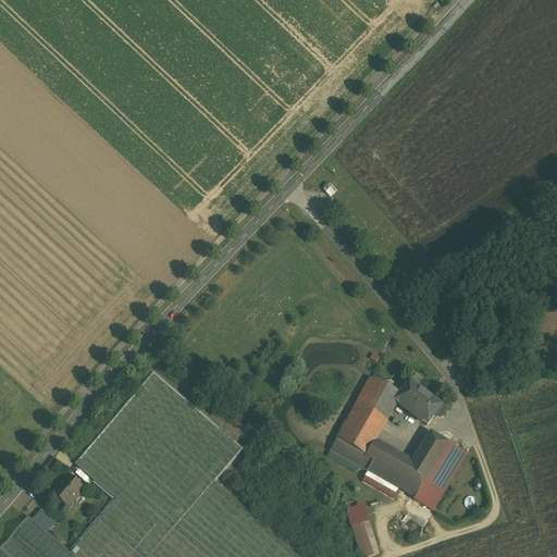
[(511,361),(490,367),(492,378),(514,372),(511,361)]
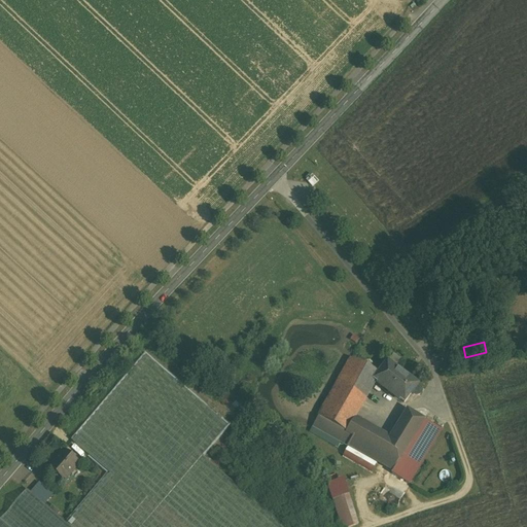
[(226,426),(145,357),(72,443),(110,475),(67,525),(69,526),(283,526),(201,457),(226,426)]
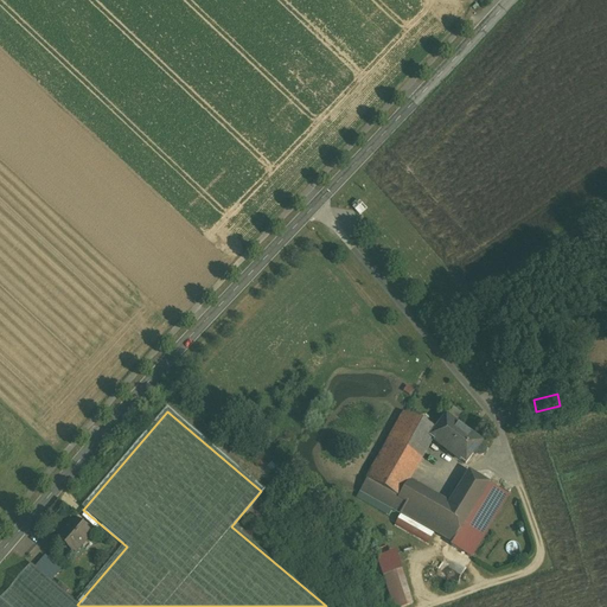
[(404,414),(366,480),(398,499),(407,485),(408,485),(433,439),(436,432),(435,432),(404,414)]
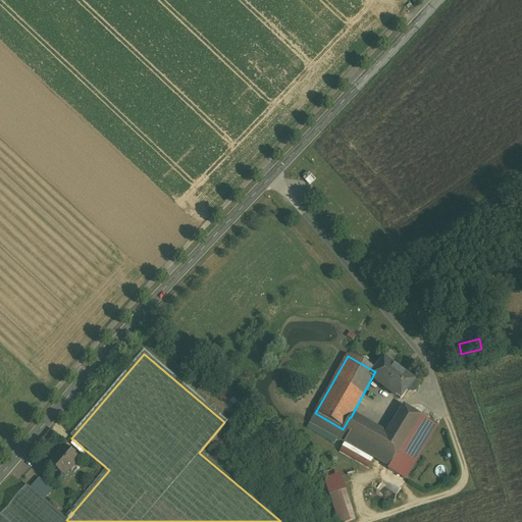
[(416,383),(383,359),(374,371),(375,371),(372,377),(400,400),(407,390),(410,392),(412,393),(415,392),(416,392),(417,389),(417,388),(418,387),(417,386),(417,385),(417,384),(416,383)]
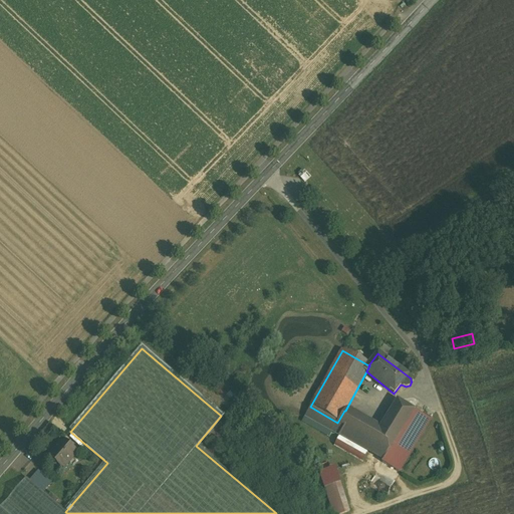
[(397,402),(378,430),(344,411),(337,423),(344,427),(388,451),(382,459),(380,463),(399,473),(431,421),(398,401),(397,402)]
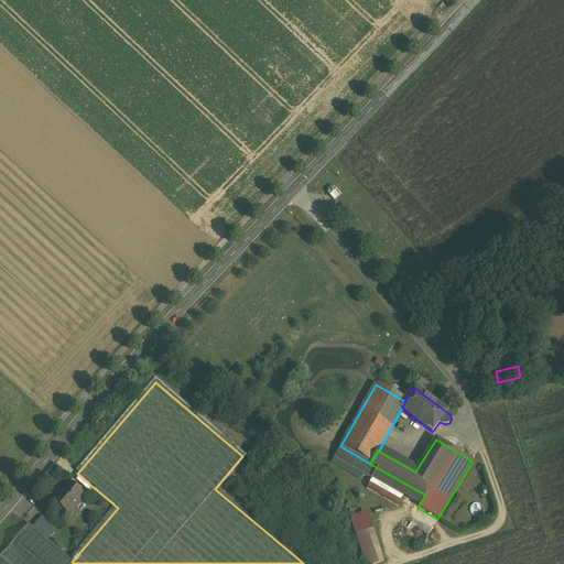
[(370,464),(340,446),(335,457),(372,478),(372,477),(378,468),(370,464)]
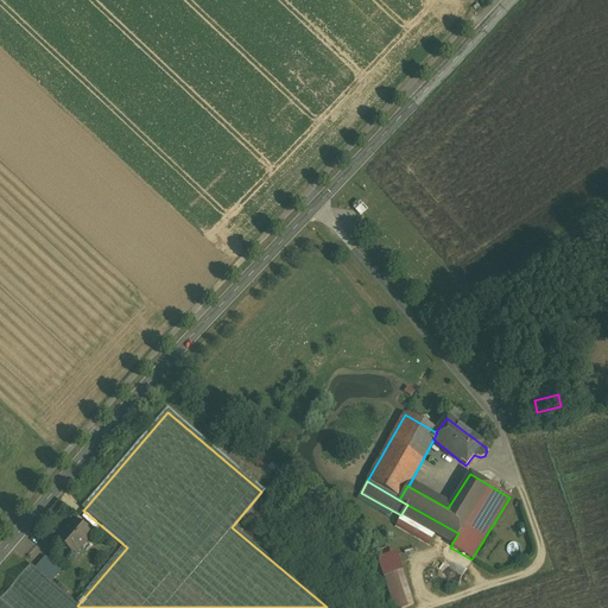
[(458,533),(407,505),(401,514),(436,534),(453,543),(458,533)]
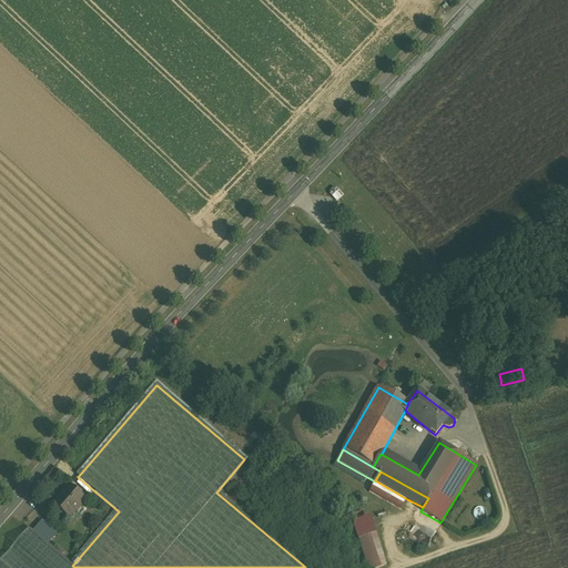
[(68,486),(51,505),(69,519),(75,511),(74,510),(83,500),(84,501),(85,500),(68,486)]
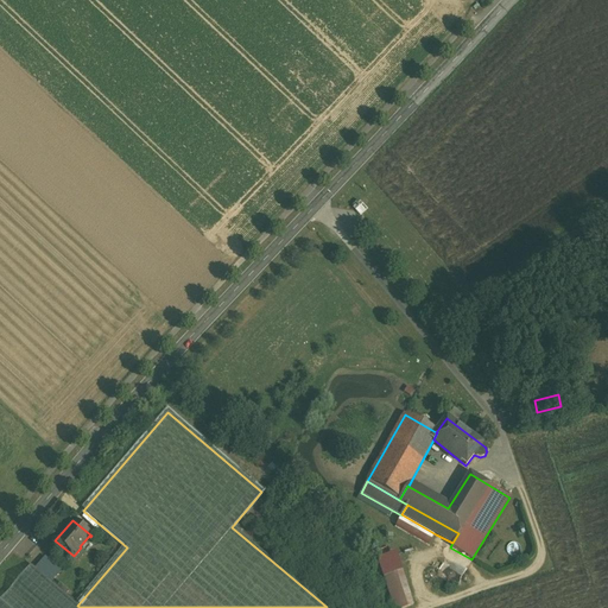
[(394,551),(375,556),(388,607),(400,607),(409,606),(394,551)]
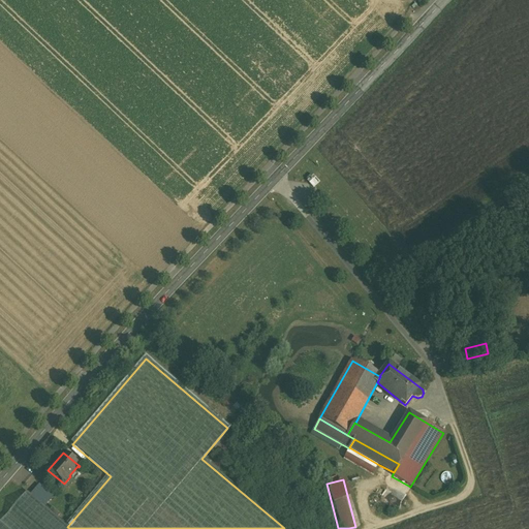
[(69,528),(67,527),(27,492),(0,523),(0,528),(69,528)]
